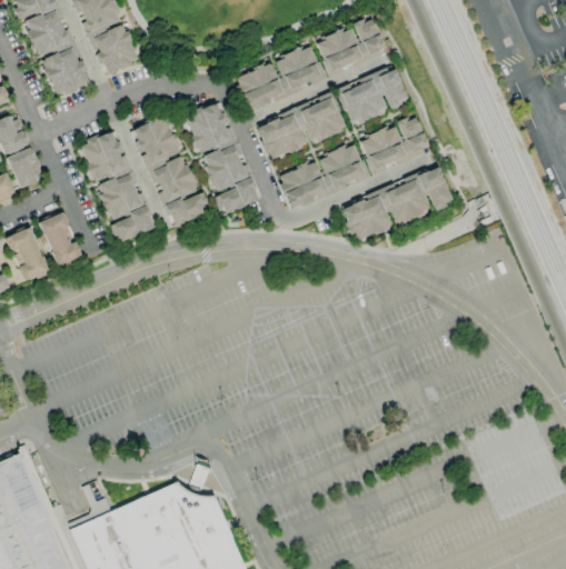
[(90,83),(56,0),(13,0),(11,1),(19,21),(23,20),(39,59),(40,58),(56,97),(90,83)]
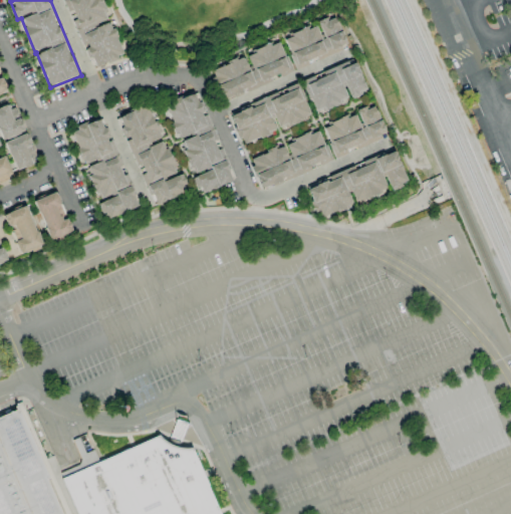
[(65,0),(93,67),(125,54),(110,20),(110,21),(101,0),(65,0)]
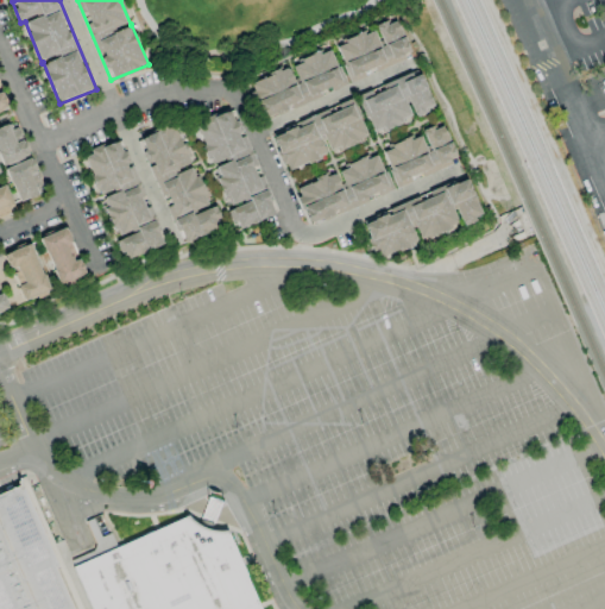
[(413,57),(398,19),(377,26),(377,29),(338,44),(352,82),(366,77),(366,74),(413,57)]
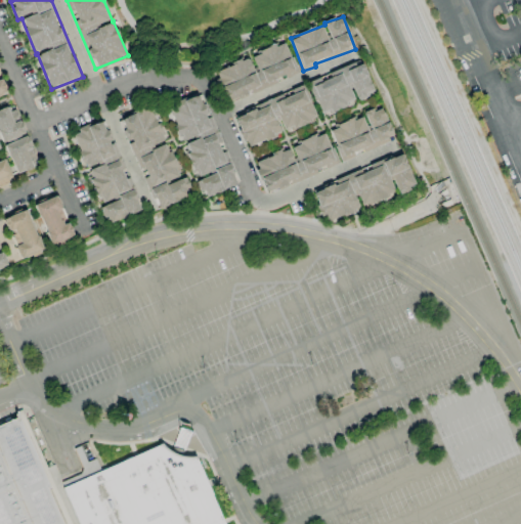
[(299,75),(287,41),(251,54),(252,57),(218,70),(229,101),(299,75)]
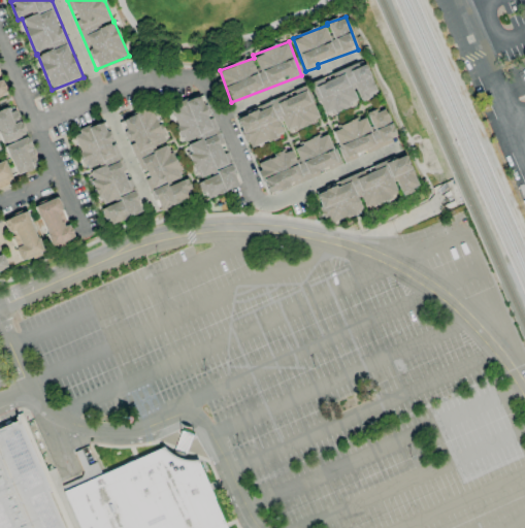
[(313,81),(325,116),(350,106),(349,103),(359,99),(360,100),(378,93),(366,62),(313,81)]
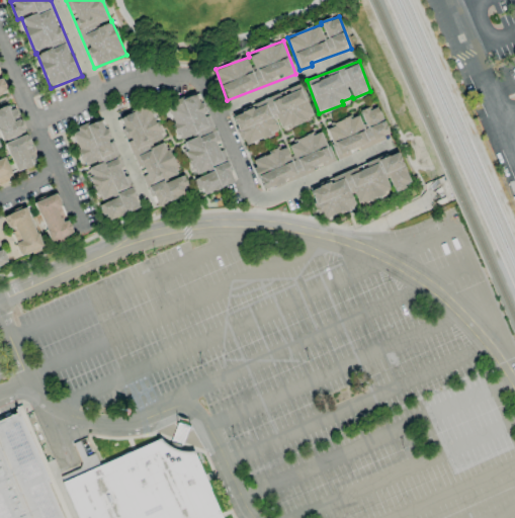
[(2,76),(0,70),(0,95),(9,92),(2,76)]
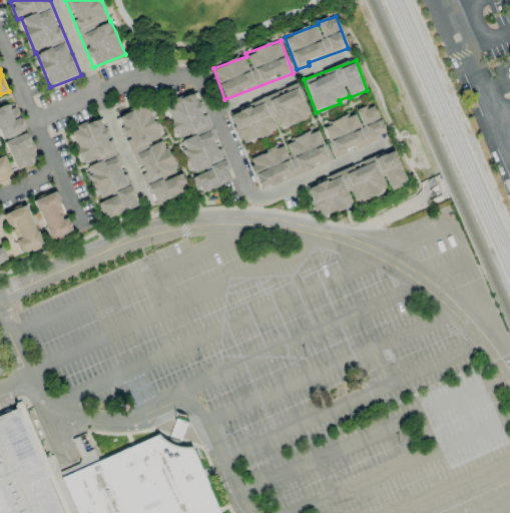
[(233,180),(208,113),(204,115),(195,92),(166,103),(179,139),(180,139),(193,175),(194,175),(200,192),(233,180)]
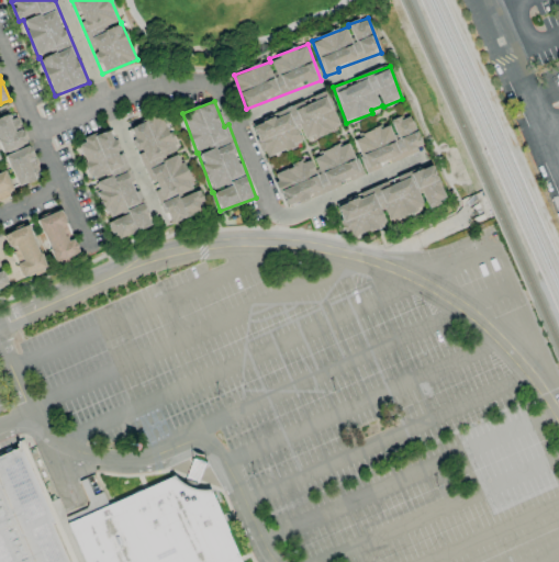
[(130,127),(156,191),(157,190),(171,224),(204,210),(201,203),(205,201),(200,188),(196,190),(180,152),(179,152),(164,114),(130,127)]
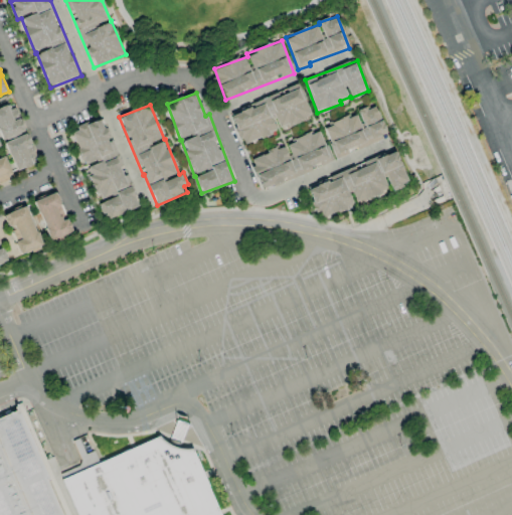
[(337,158),(388,137),(375,105),(358,112),(358,113),(324,127),(337,158)]
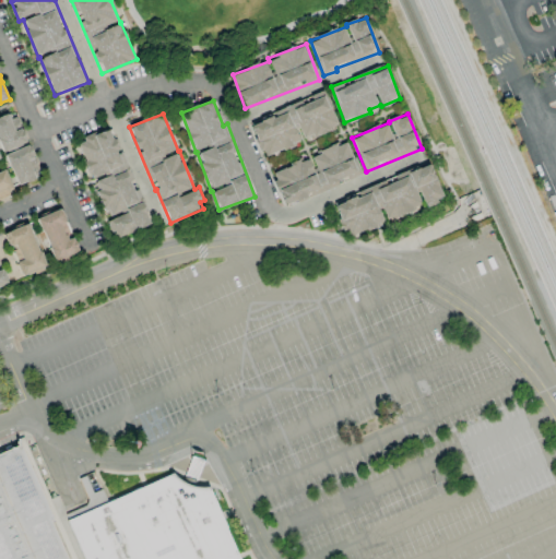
[(11,120),(9,115),(0,117),(0,142),(3,152),(27,144),(20,118),(11,120)]
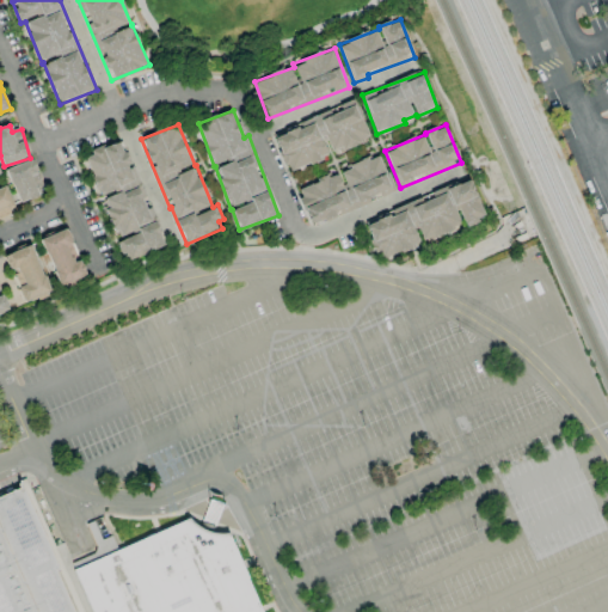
[(164,248),(127,140),(86,154),(100,197),(104,196),(118,239),(126,261),(164,248)]
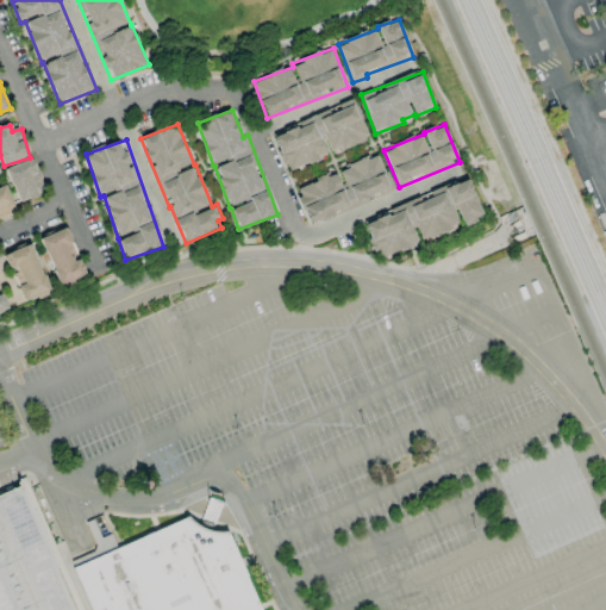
[(394,194),(381,154),(338,169),(339,173),(298,187),(311,223),(394,194)]
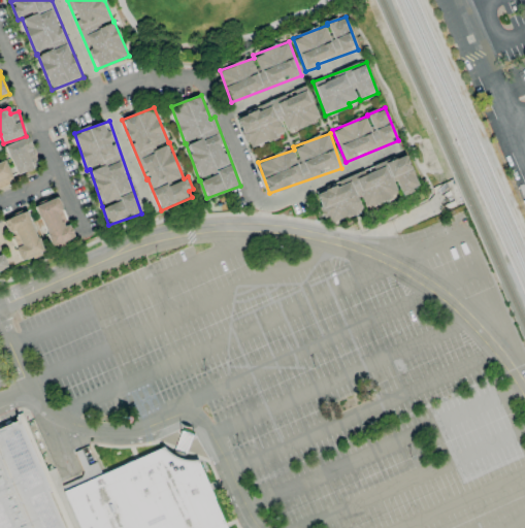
[(40,164),(28,136),(5,146),(18,174),(40,164)]
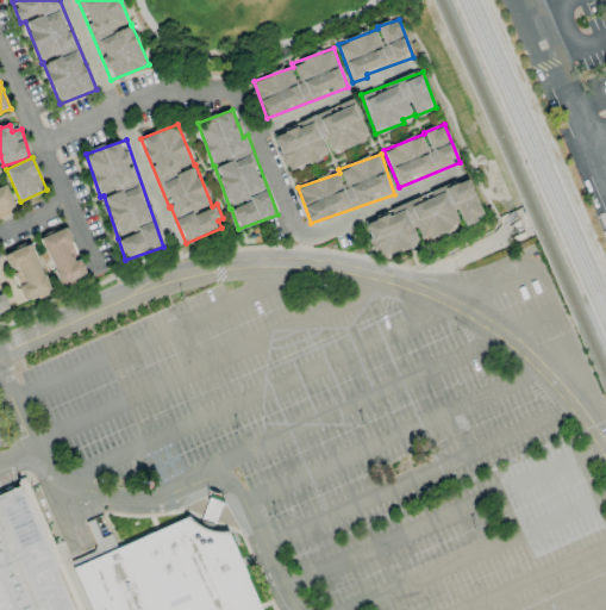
[(363,218),(375,251),(383,249),(386,255),(422,243),(420,241),(463,226),(462,225),(483,218),(472,181),(363,218)]
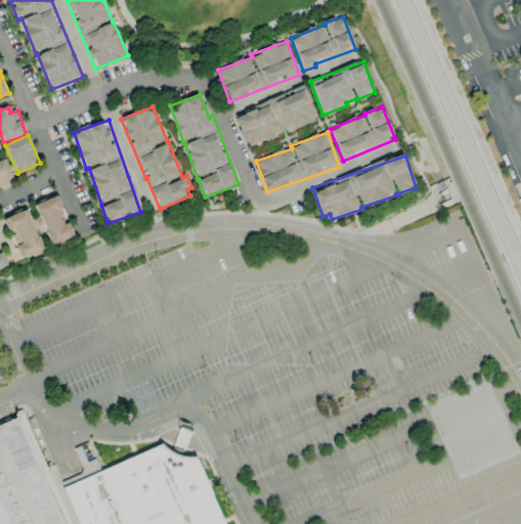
[(0,161),(0,185),(14,179),(6,159),(0,161)]
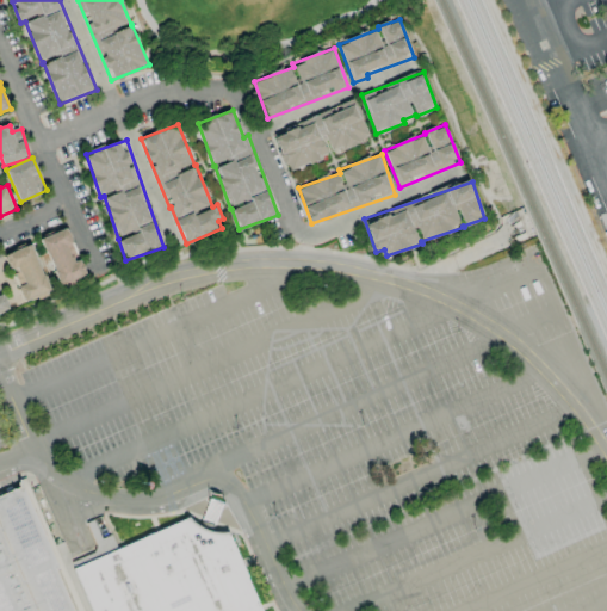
[(42,239),(61,287),(88,275),(80,257),(68,228),(42,239)]
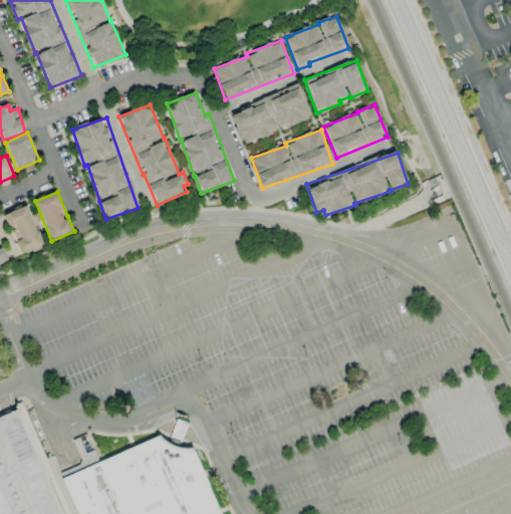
[(6,214),(21,254),(43,246),(28,206),(6,214)]
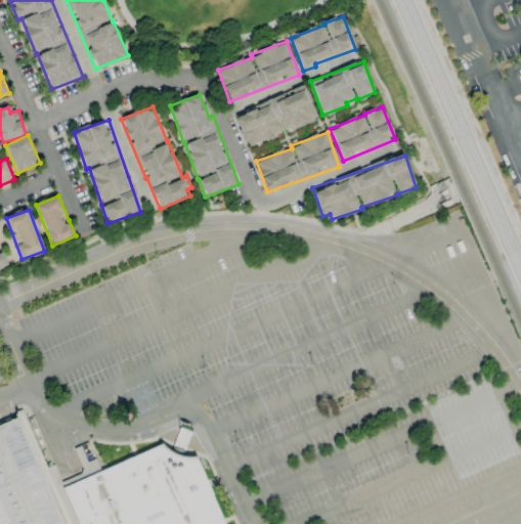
[(0,244),(0,269),(9,265),(0,244)]
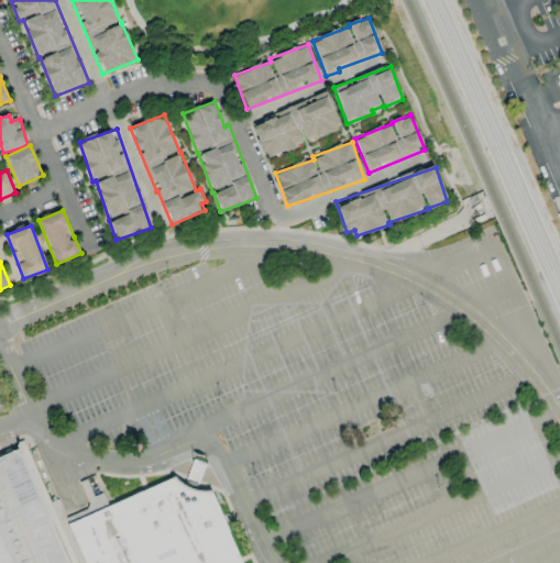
[(0,562),(0,456),(22,448),(73,562),(0,562)]
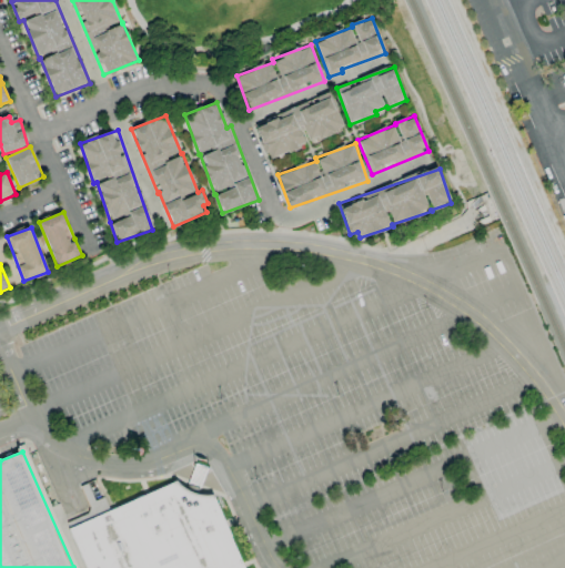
[(86,567),(69,529),(178,482),(184,488),(194,493),(204,495),(214,494),(246,567),(86,567)]
